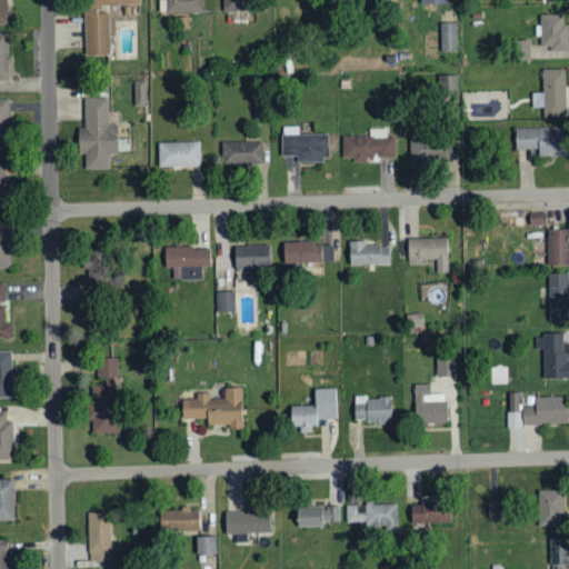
[(108,12),(97,12),(97,6),(139,5),(139,0),(83,0),(85,56),(109,55),(108,12)]
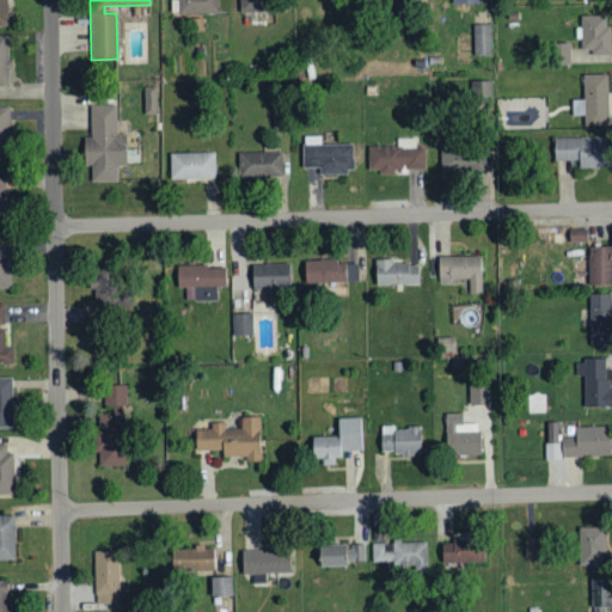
[(177,0),(178,13),(218,13),(216,0),(177,0)]
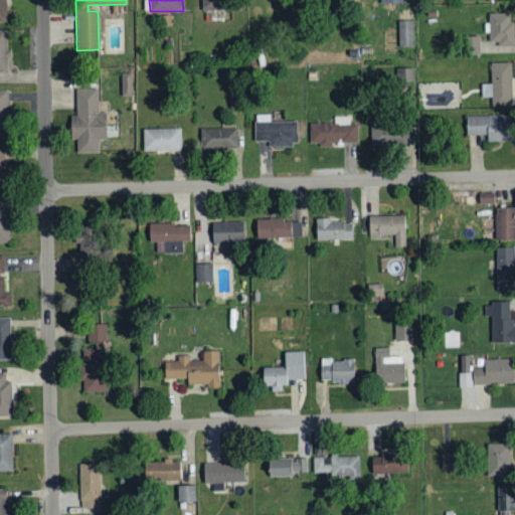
[(223,9),(222,0),(200,0),(201,10),(223,9)]
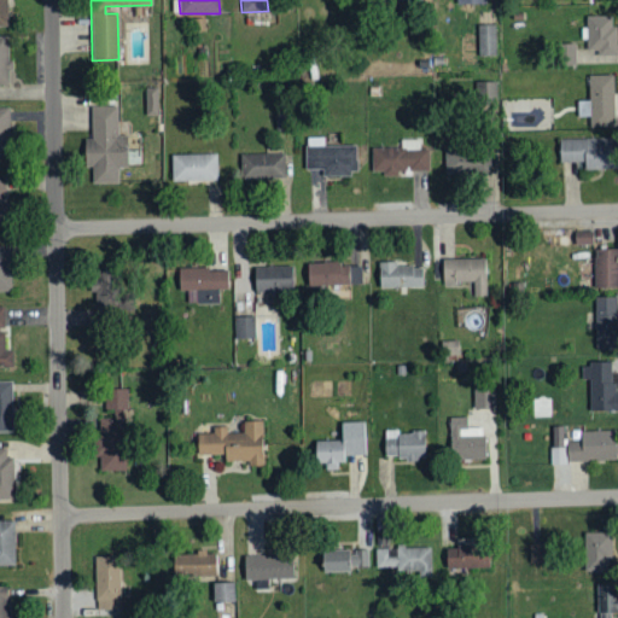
[(614,16),(587,16),(587,53),(616,53),(614,16)]
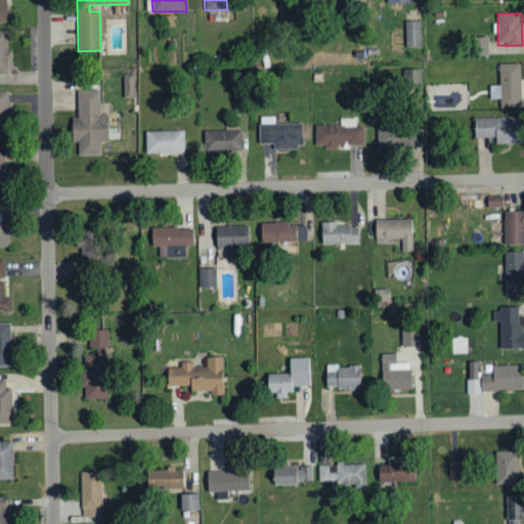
[(420,20),(404,20),(405,47),(421,47),(420,20)]
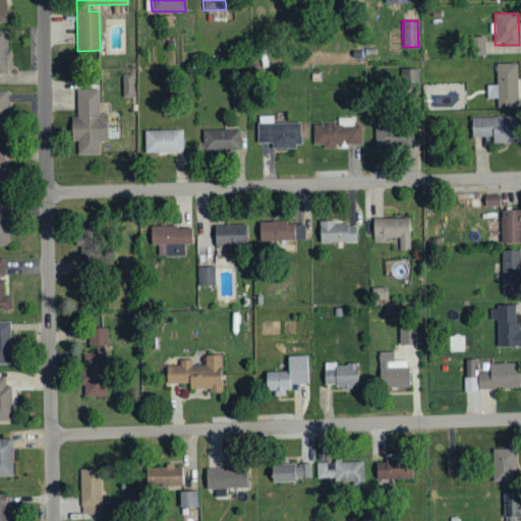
[(0,70),(8,71),(7,30),(0,30),(0,70)]
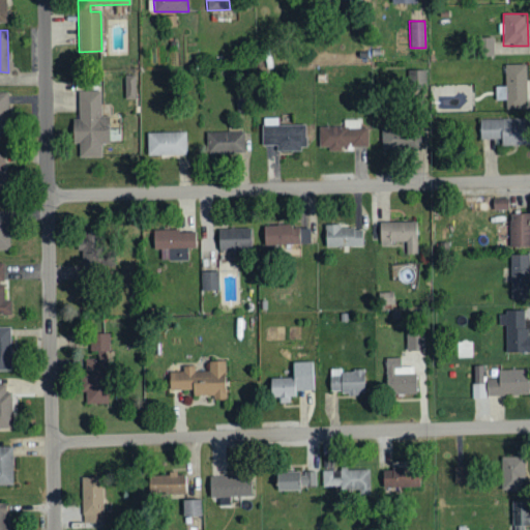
[(494,55),(493,37),(479,37),(480,55),(494,55)]
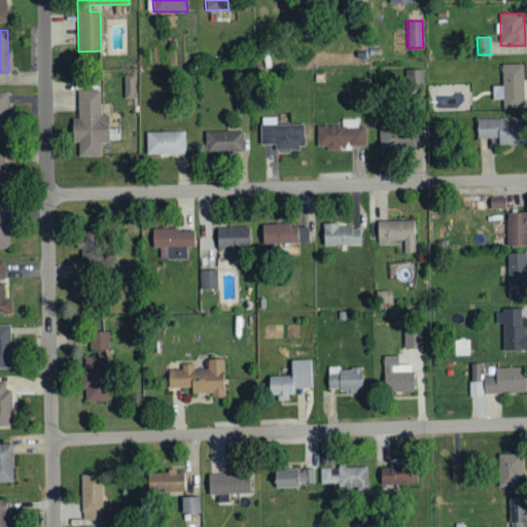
[(502,108),(524,107),(523,64),(501,64),(502,85),(492,85),(492,100),(502,99),(502,108)]
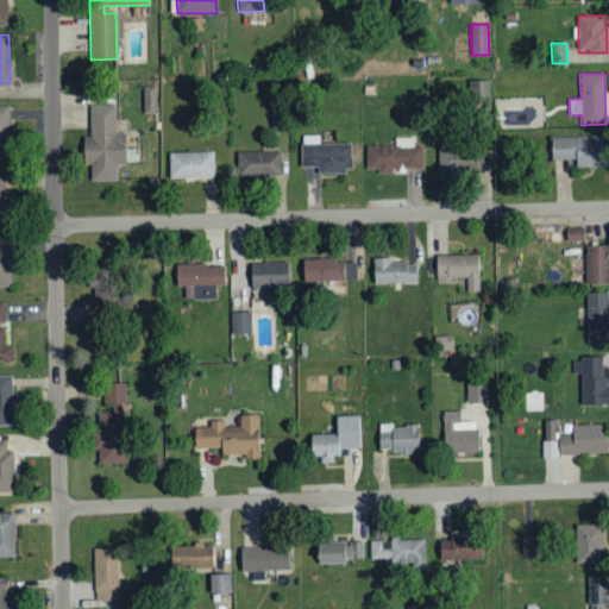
[(477,92),(476,100),(488,101),(490,81),(483,80),(482,93),(477,92)]
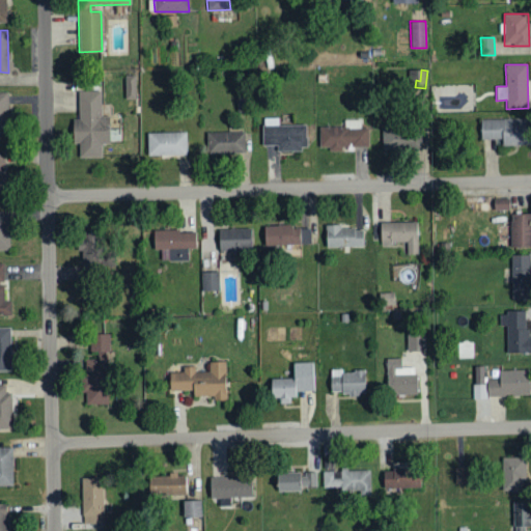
[(135,75),(124,75),(126,99),(136,99),(135,75)]
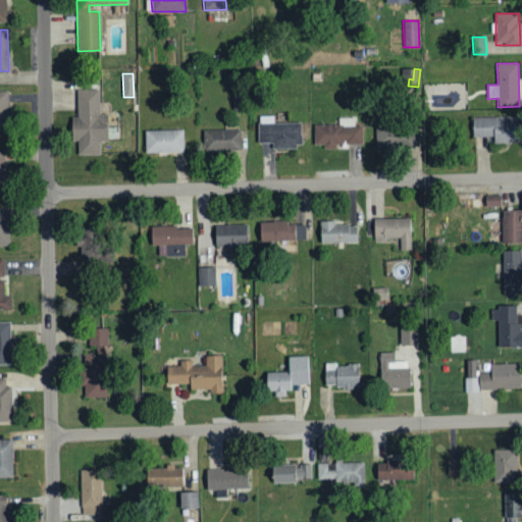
[(8,91),(0,90),(0,132),(7,132),(8,91)]
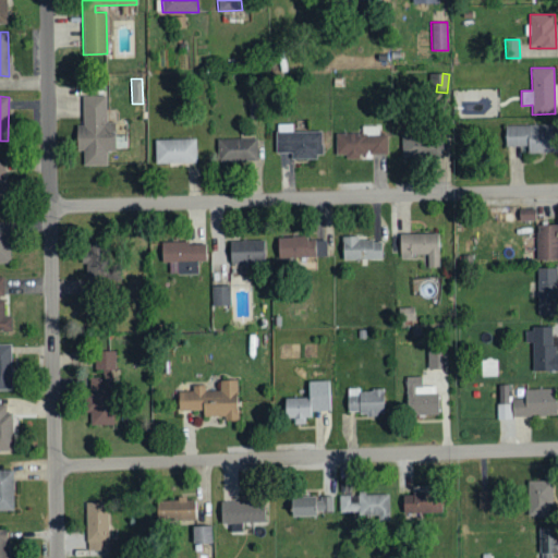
[(106,96),(83,96),(83,123),(76,123),(76,150),(83,150),(83,166),(107,166),(107,152),(114,152),(114,121),(106,121),(106,96)]
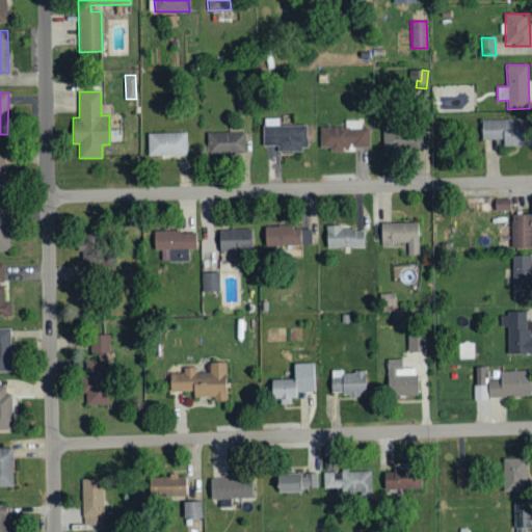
[(263,145),(277,144),(277,151),(307,150),(307,125),(278,125),(278,117),(263,118),(263,145)]
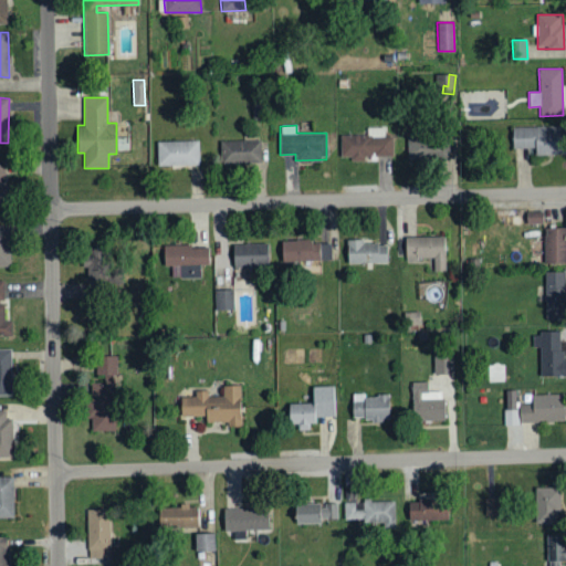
[(512,126),(512,148),(535,148),(535,155),(564,155),(564,125),(512,126)]
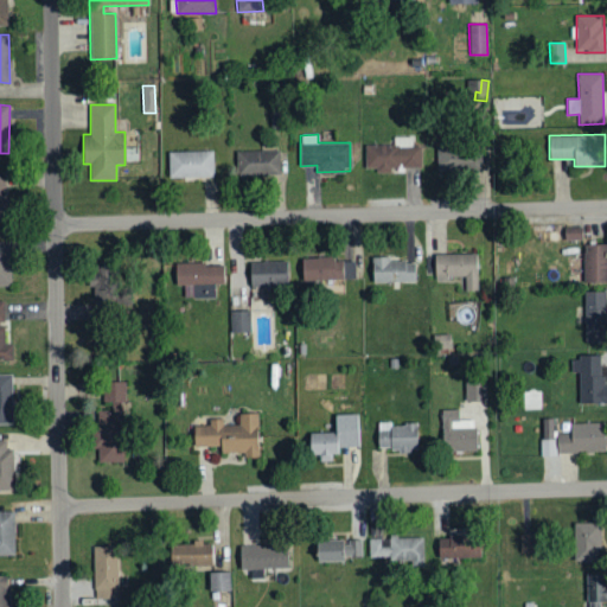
[(394,145),(364,146),(365,168),(375,167),(376,172),(391,172),(391,167),(421,166),(421,146),(413,146),(413,136),(394,138),(394,145)]
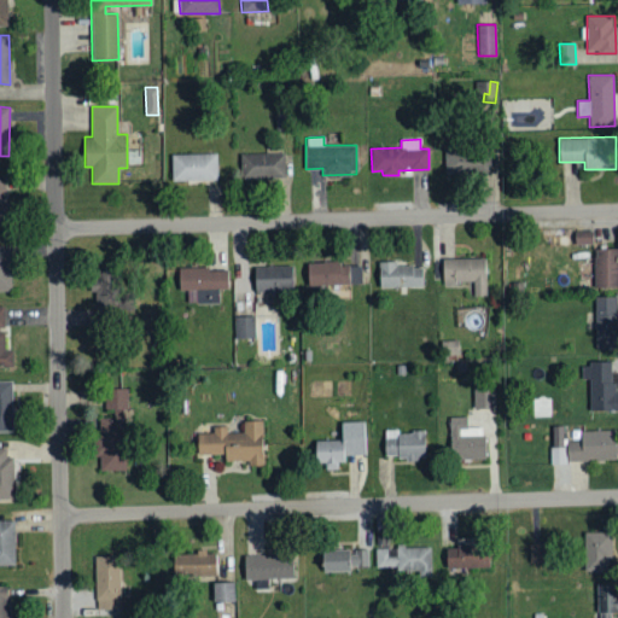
[(491,173),(490,147),(444,149),(445,174),(491,173)]
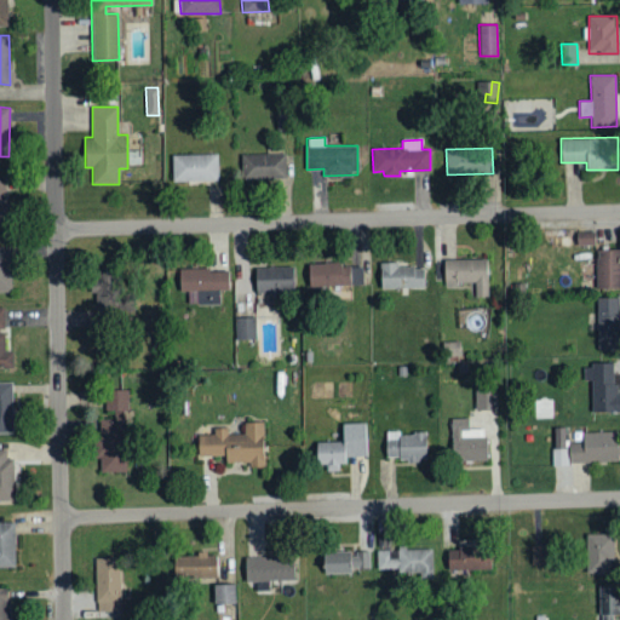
[(218,154),(172,155),(172,182),(218,181),(218,154)]
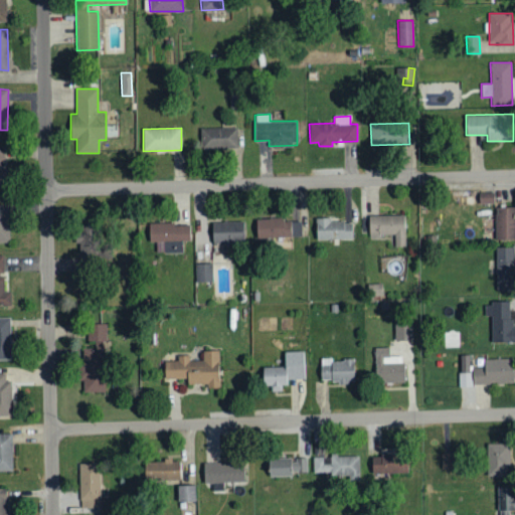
[(236,149),(235,128),(202,129),(202,149),(236,149)]
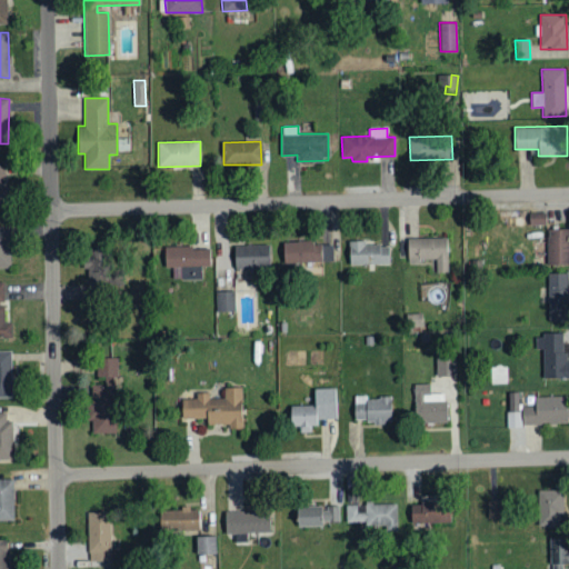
[(546,223),(546,212),(529,213),(529,225),(546,223)]
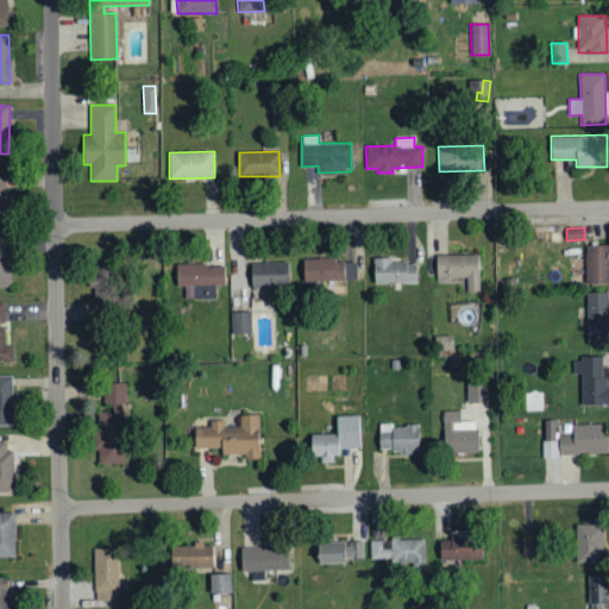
[(0,287),(11,287),(10,243),(0,243),(0,287)]
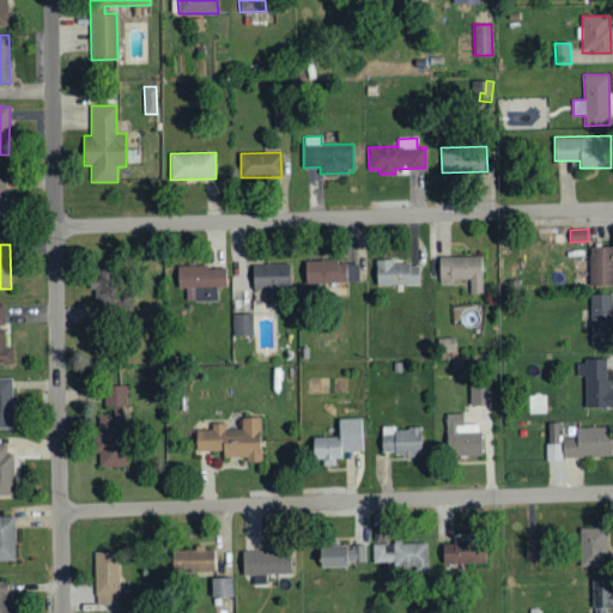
[(612,247),(590,247),(589,285),(612,285),(612,247)]
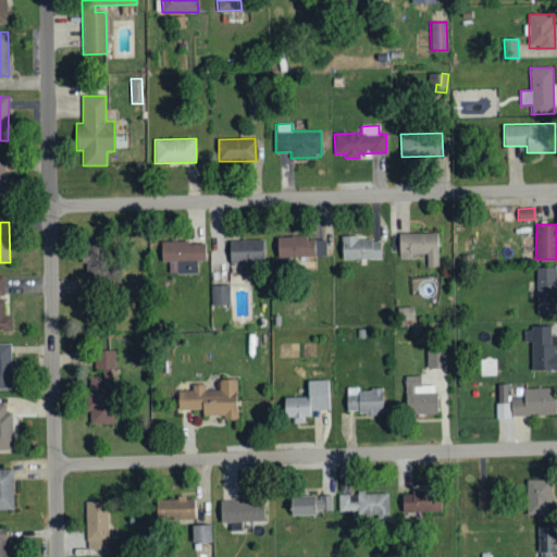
[(398,233),(399,255),(426,255),(428,267),(437,267),(437,233),(398,233)]
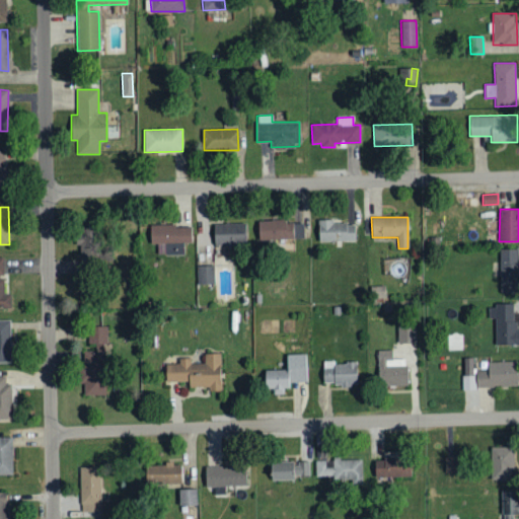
[(354,223),(332,223),(332,219),(317,220),(318,241),(355,241),(354,223)]
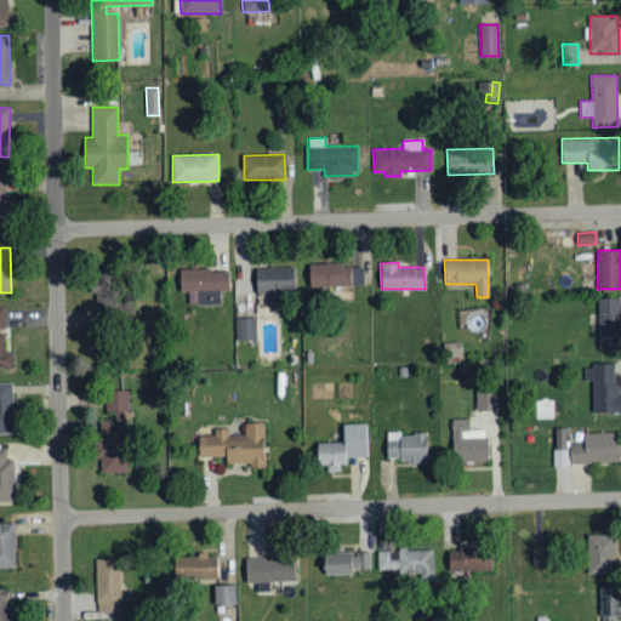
[(308,289),(337,289),(336,300),(351,300),(351,265),(308,263),(308,289)]
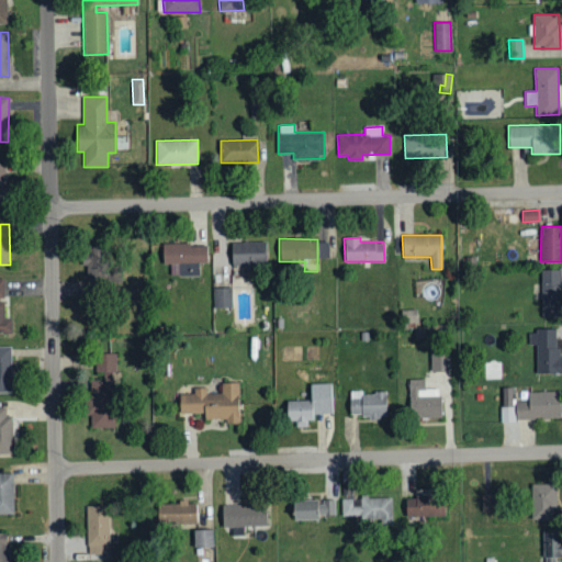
[(330,240),(317,242),(318,259),(332,258),(330,240)]
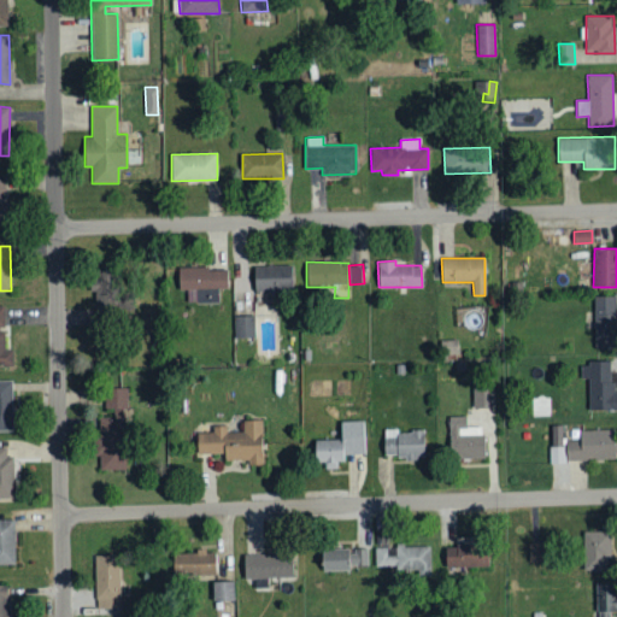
[(292,291),(292,265),(254,266),(254,291),(292,291)]
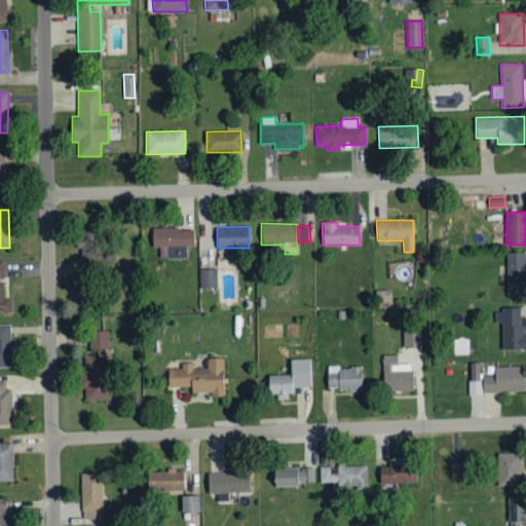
[(163,258),(186,258),(187,247),(194,247),(194,228),(144,228),(144,248),(164,248),(163,258)]
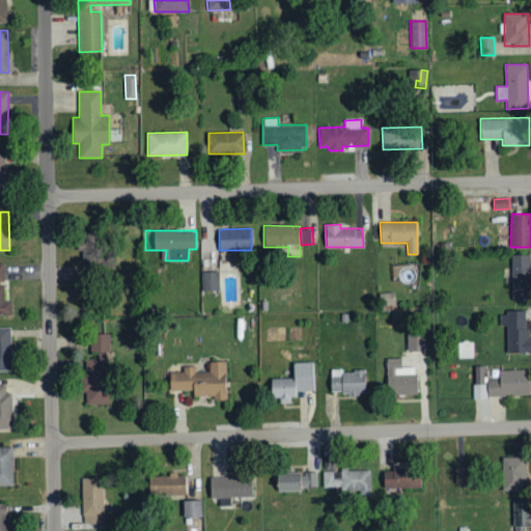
[(114,267),(114,251),(104,251),(104,232),(78,232),(78,250),(83,250),(83,268),(114,267)]
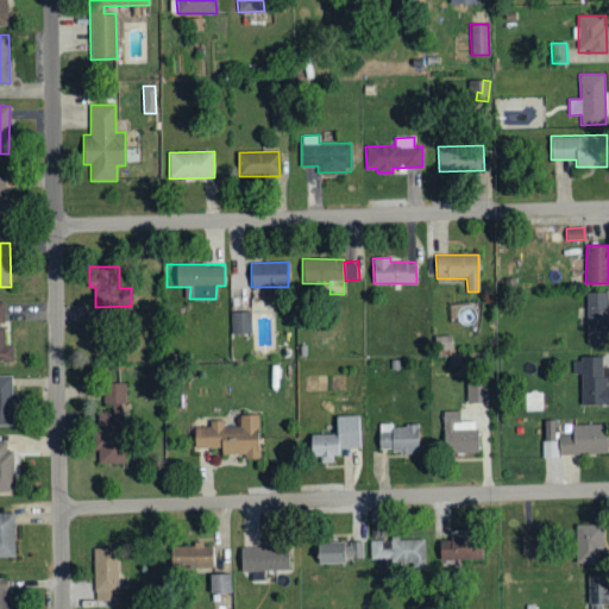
[(608,302),(608,292),(585,293),(586,343),(608,343),(608,302)]
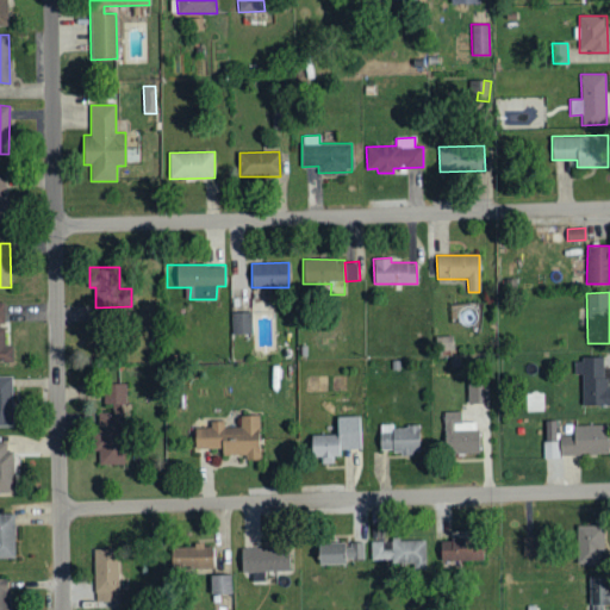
[(5,346),(5,302),(0,302),(0,362),(13,362),(13,346),(5,346)]
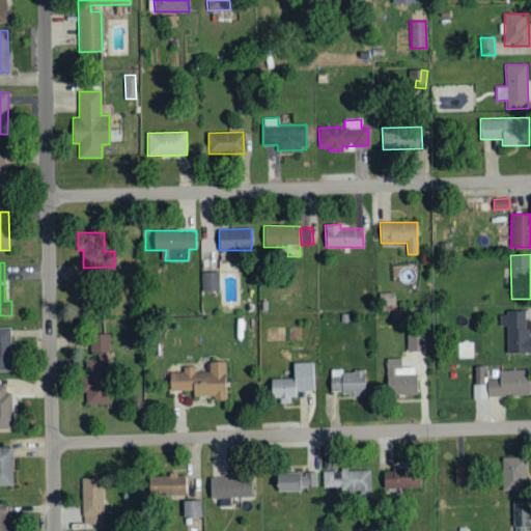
[(219,272),(201,272),(202,290),(220,290),(219,272)]
